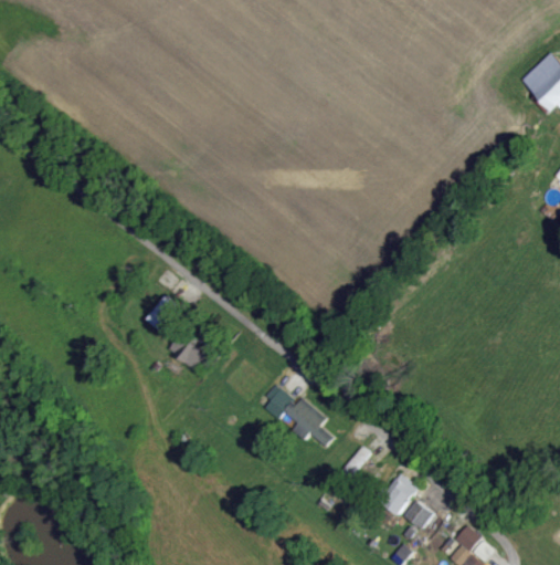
[(547,114),(558,104),(559,106),(559,62),(550,52),(521,80),(535,94),(531,97),(547,114)]
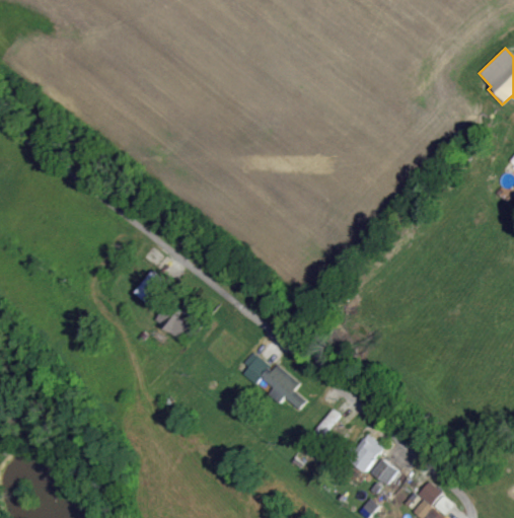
[(153,307),(168,284),(149,271),(134,294),(153,307)]
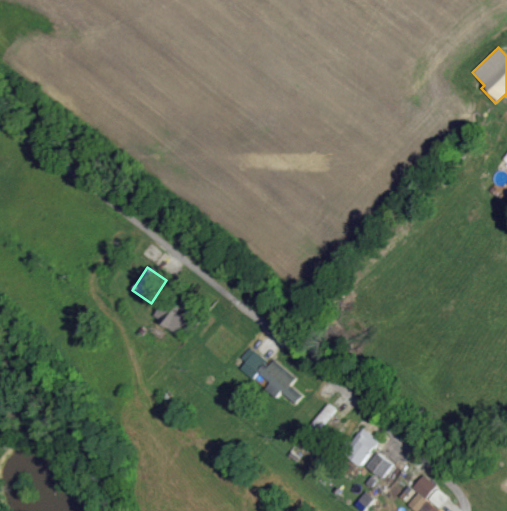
[(193,320),(168,297),(152,314),(177,337),(193,320)]
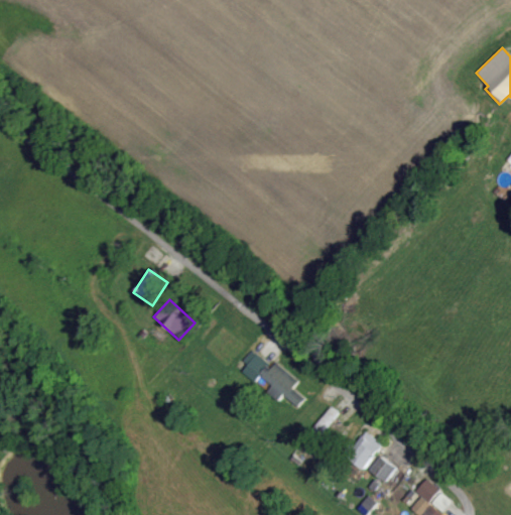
[(254,372),(271,386),(266,391),(276,400),(281,394),(296,407),(303,398),(291,388),(297,380),(274,362),(271,367),(252,351),(238,368),(250,378),(254,372)]
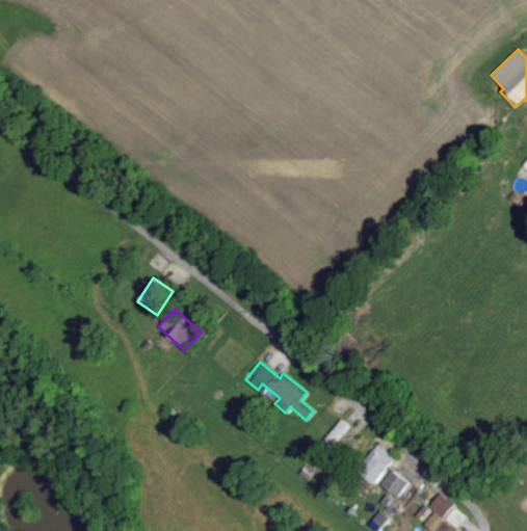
[(325,450),(346,427),(340,421),(318,444),(325,450)]
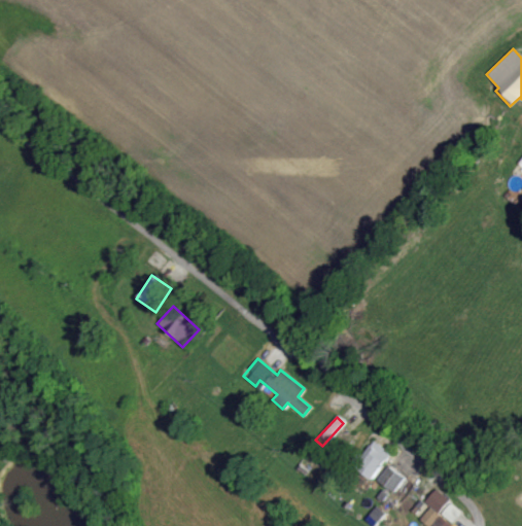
[(357,452),(349,465),(373,480),(389,453),(371,441),(362,455),(357,452)]
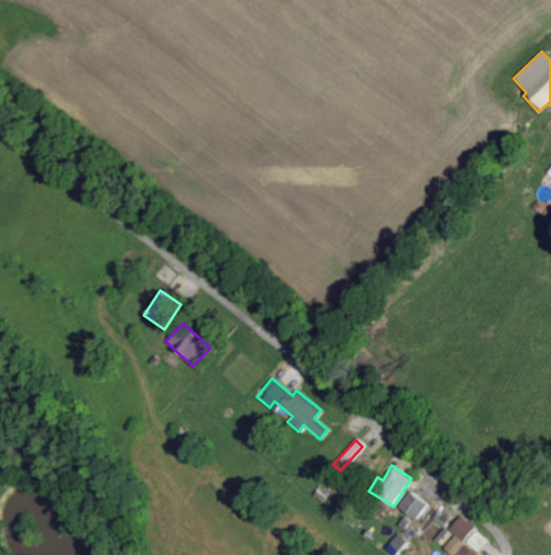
[(426,504),(407,491),(397,506),(415,519),(426,504)]
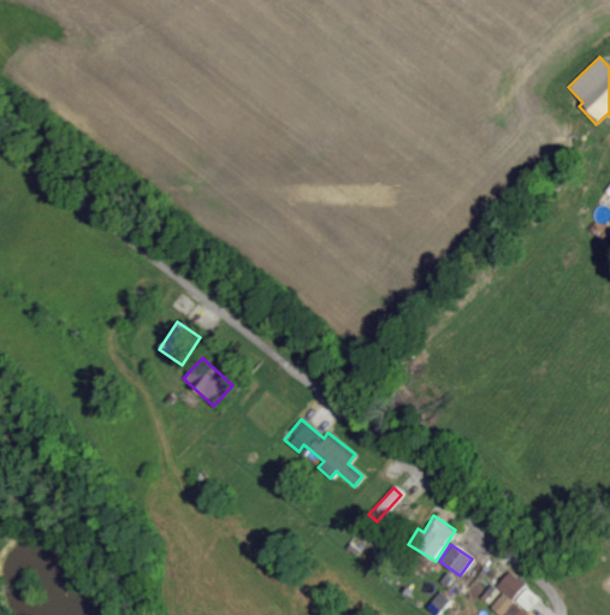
[(528,614),(526,613),(538,597),(507,573),(495,587),(501,592),(489,608),(497,614),(528,614)]
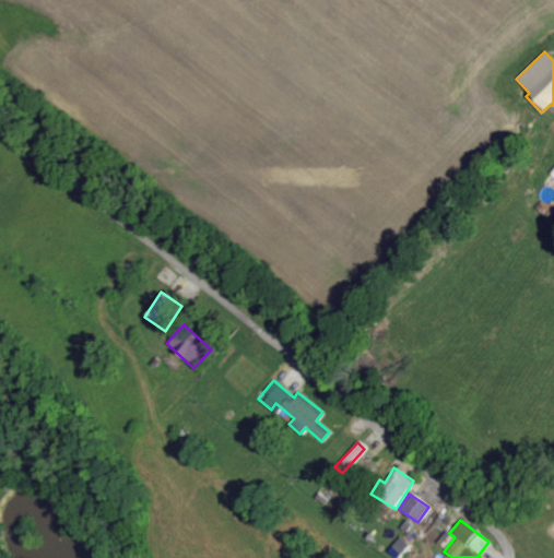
[(386,549),(395,557),(408,545),(398,536),(386,549)]
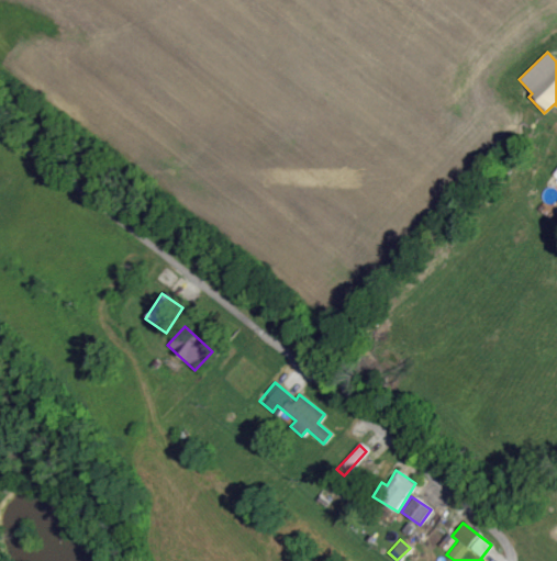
All buildings are outlined.
